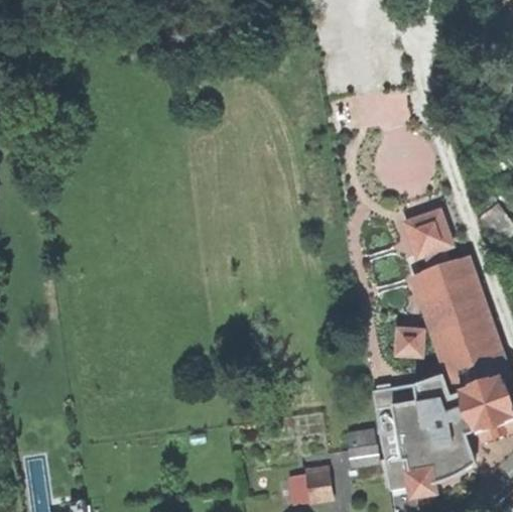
[(488,218),(504,242),(512,235),(512,214),(506,205),(488,218)]
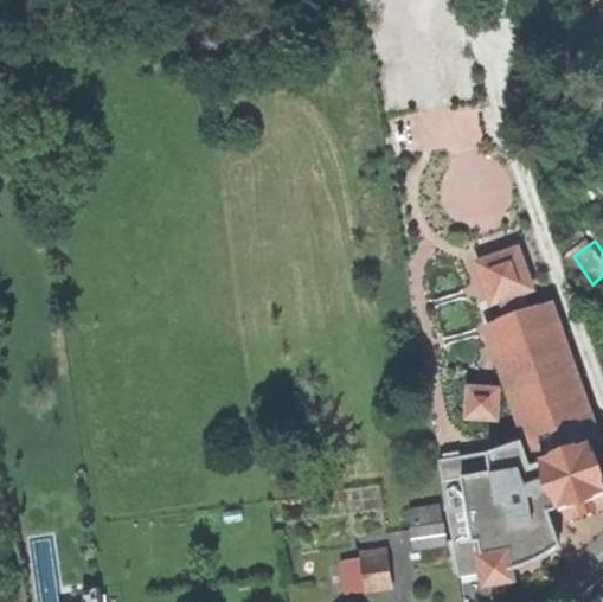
[(519,244),(473,260),(489,307),(536,290),(519,244)]
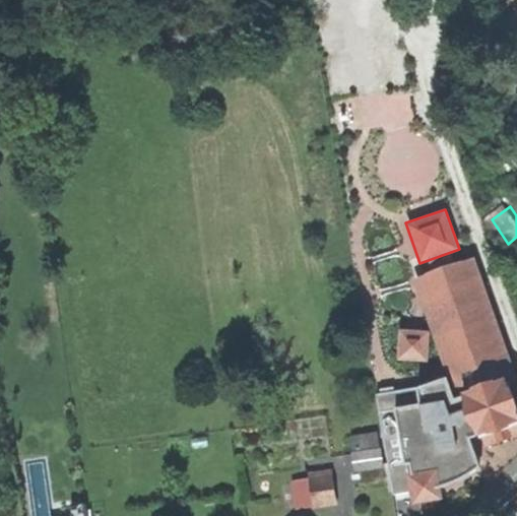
[(431,331),(397,329),(396,360),(429,362),(432,334),(445,374),(413,385),(417,400),(394,404),(403,460),(408,459),(410,471),(405,472),(410,505),(440,500),(439,485),(448,481),(462,475),(474,467),(480,460),(472,433),(516,416),(516,413),(507,384),(516,381),(516,372),(475,257),(414,278),(431,331)]
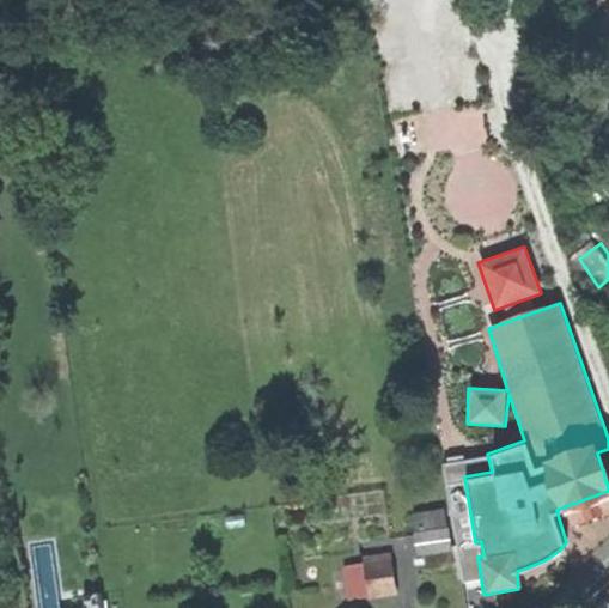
[(425,558),(457,551),(454,534),(421,540),(425,558)]
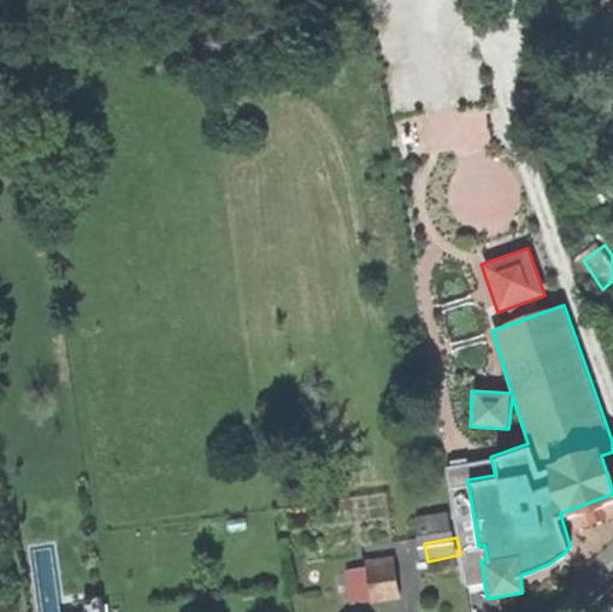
[(392,571),(372,574),(376,602),(405,599),(400,570),(392,571)]
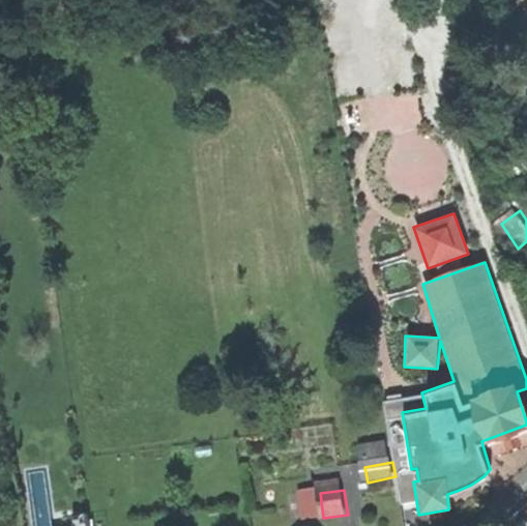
[(323,518),(320,493),(305,495),(309,520),(323,518)]
